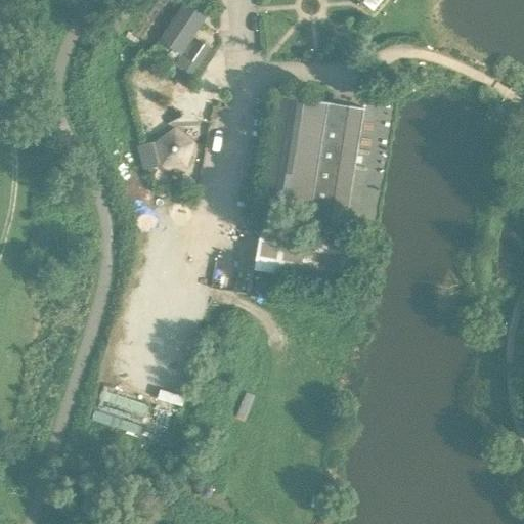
[(197,0),(185,0),(158,42),(172,51),(168,56),(176,62),(171,69),(188,80),(210,47),(194,36),(212,10),(197,0)]
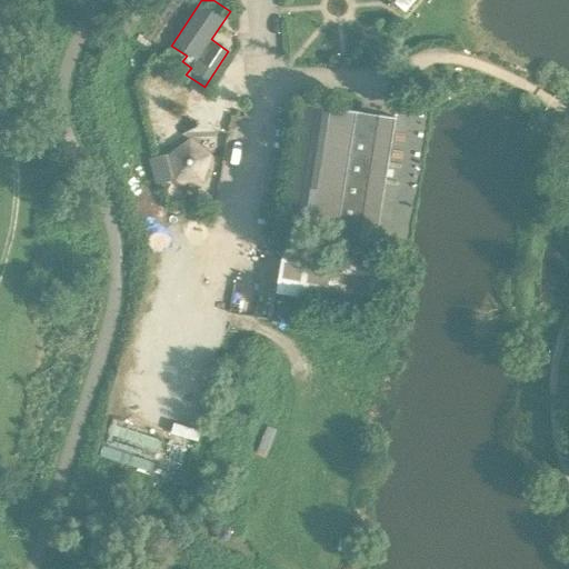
[(407,120),(396,117),(303,102),(282,236),(375,250),(376,246),(401,250),(406,221),(390,218),(407,120)]
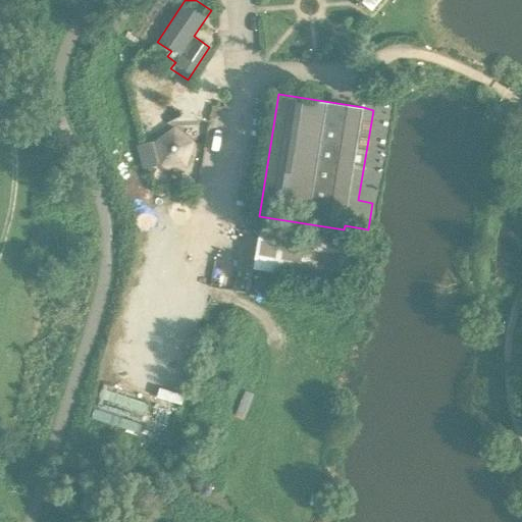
[(175,125),(154,142),(161,166),(188,166),(196,143),(175,125)]
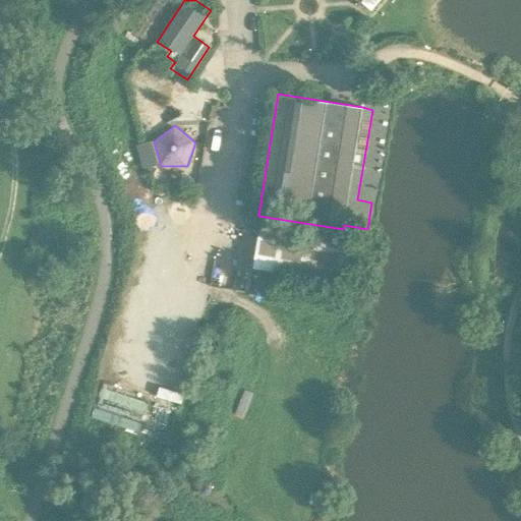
[(351,239),(325,235),(309,233),(261,225),(253,270),(344,284),(351,239)]
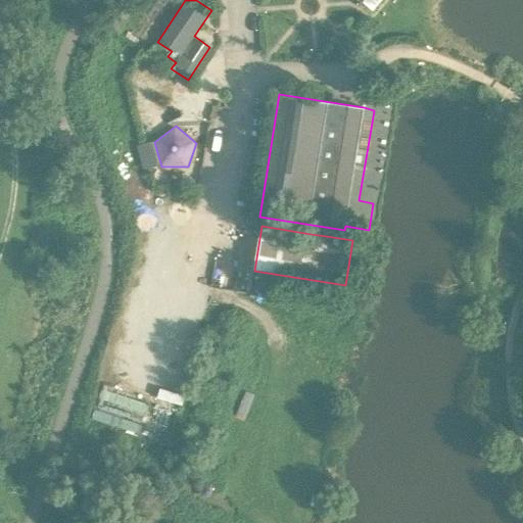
[(244,269),(224,266),(221,286),(241,289),(244,269)]
